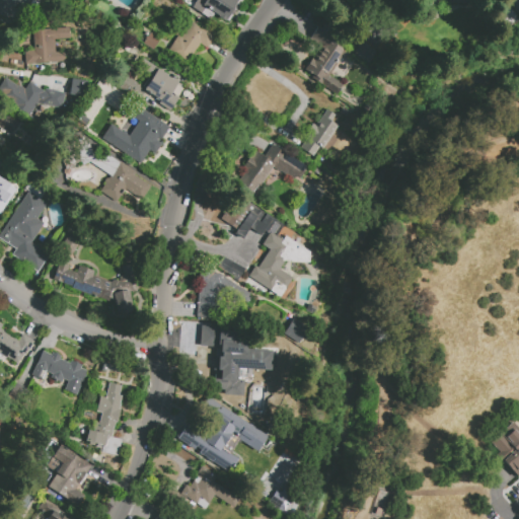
[(0,0),(23,0),(9,23),(0,17),(0,0)]
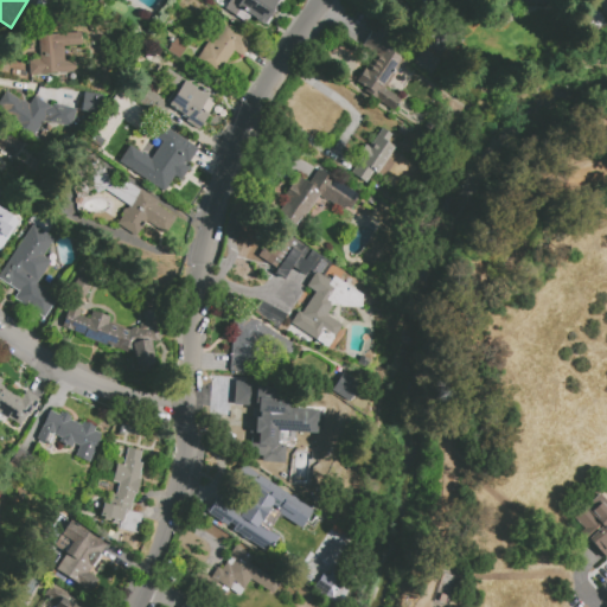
[(282,0),(282,1),(282,2),(280,5),(281,5),(279,10),(278,8),(275,12),(276,12),(257,39),(221,13),(229,0),(282,0)]
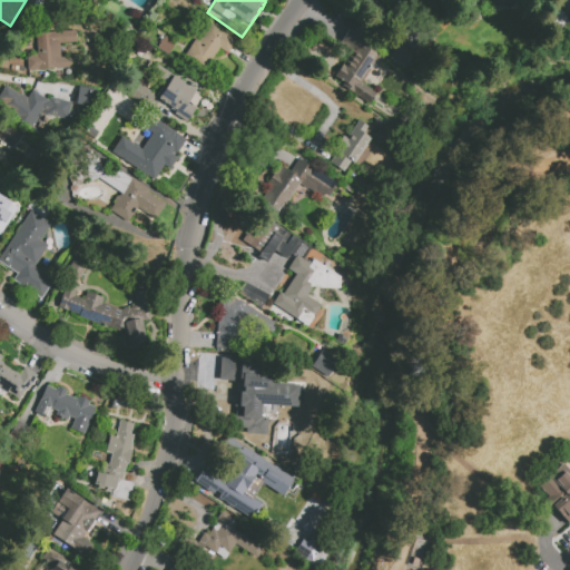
[(538,10),(554,0),(569,26),(551,36),(538,10)]
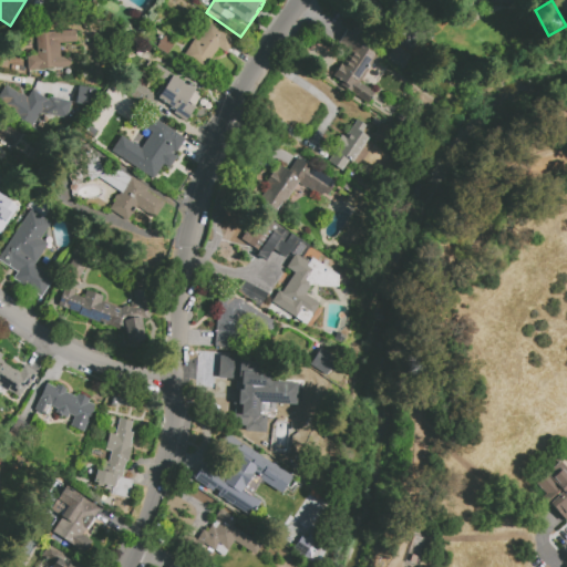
[(374,91),(367,102),(330,78),(341,62),(342,63),(351,50),(338,41),(348,27),(351,29),(354,23),(366,30),(361,37),(368,40),(366,43),(378,52),(359,81),(374,91)]
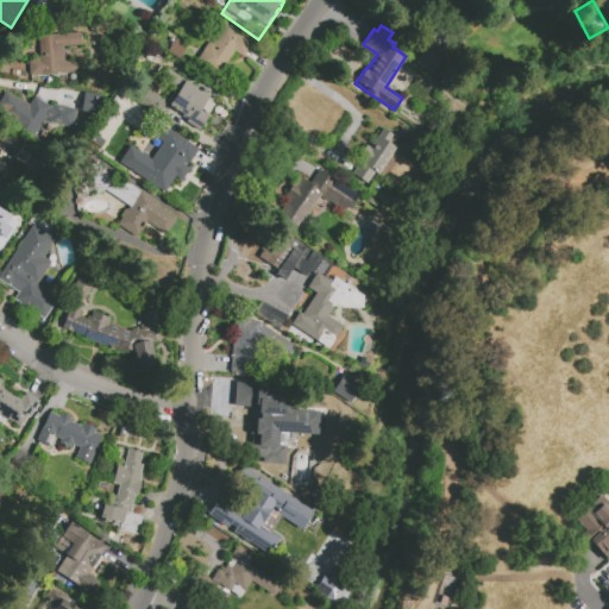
[(225,26),(252,44),(243,58),(233,52),(220,73),(199,58),(208,43),(212,44),(225,26)]
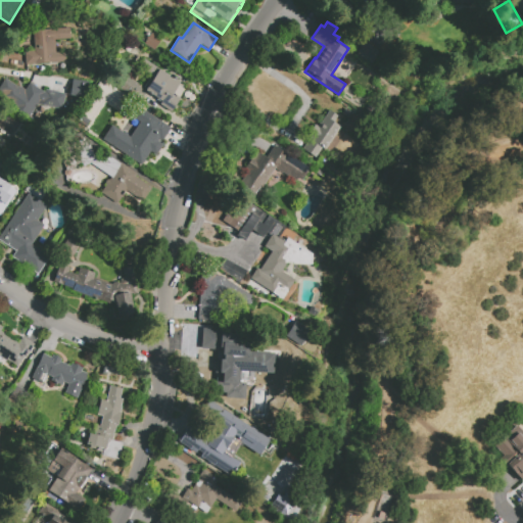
[(33,31),(69,29),(70,40),(54,41),(55,53),(65,52),(66,61),(26,64),(25,52),(34,52),(33,31)]
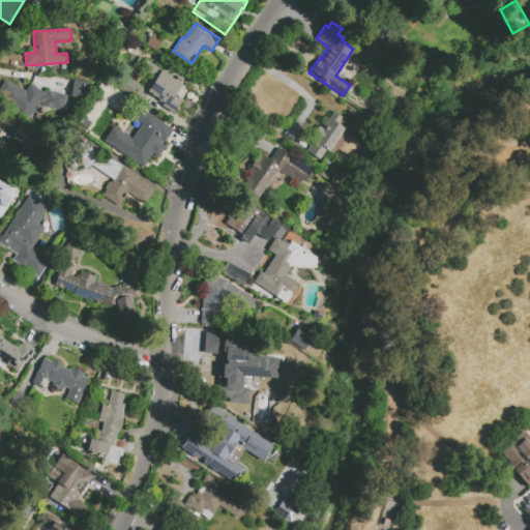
[(152,33),(145,45),(156,52),(164,40),(152,33)]
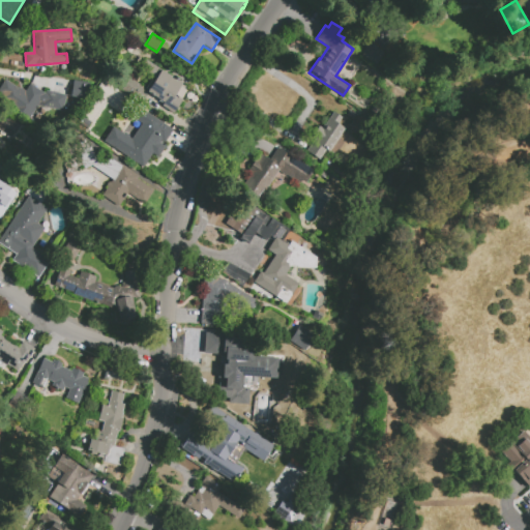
[(384,52),(376,65),(359,55),(367,41),(384,52)]
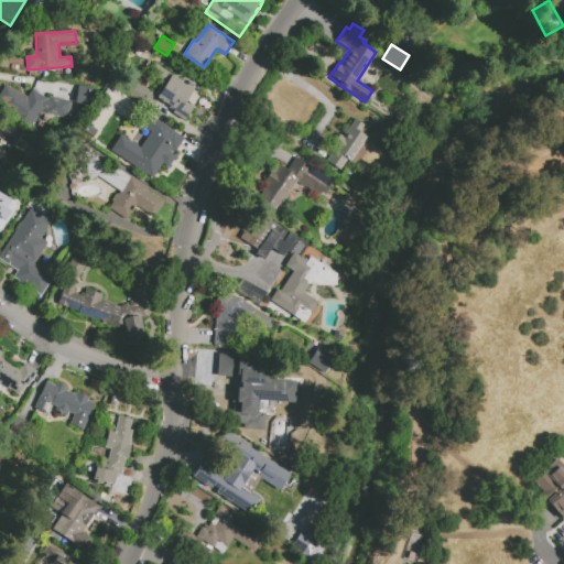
[(156,65),(194,89),(185,102),(193,107),(184,121),(172,114),(174,110),(155,98),(164,84),(150,75),(156,65)]
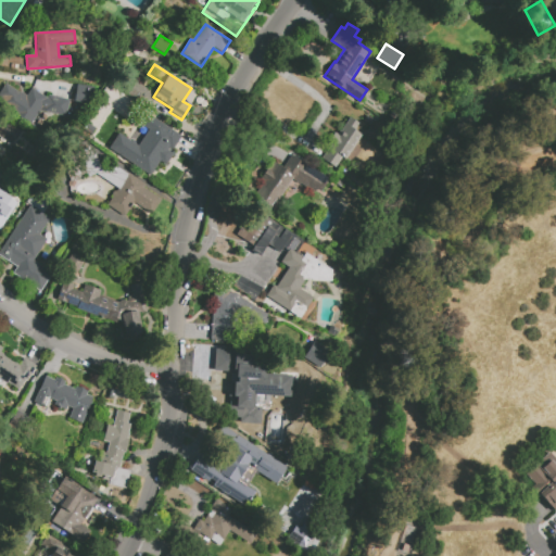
[(45,98),(48,98),(48,97),(70,100),(66,117),(39,113),(29,125),(0,104),(0,100),(1,99),(0,98),(0,92),(5,85),(24,97),(30,88),(45,98)]
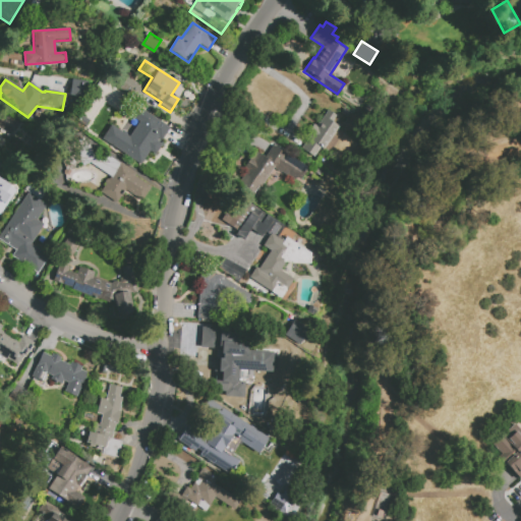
[(71,79),(88,82),(83,100),(68,96),(71,79)]
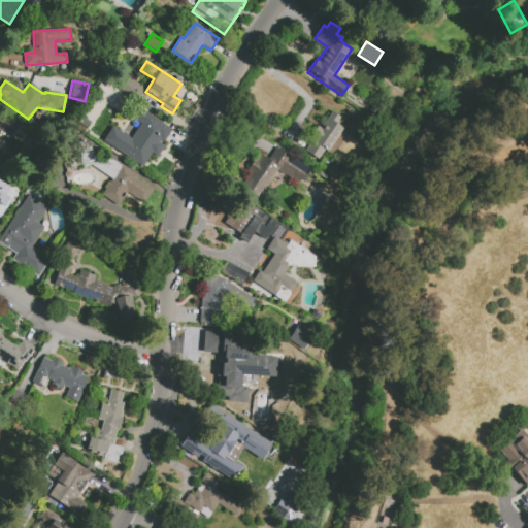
[(344,113),(348,108),(354,112),(351,118),(344,113)]
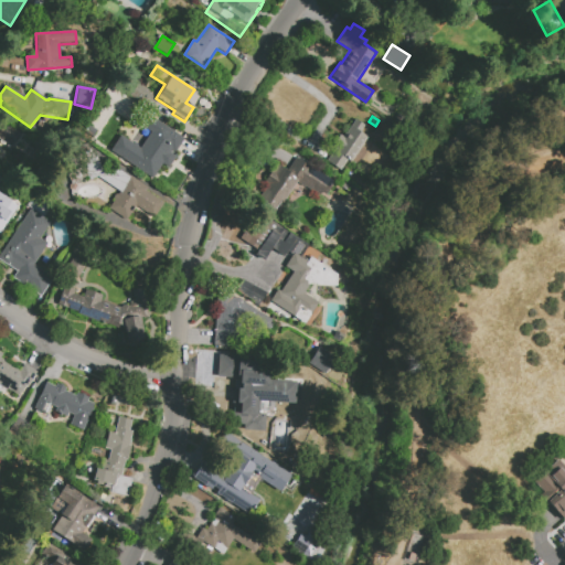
[(152,178),(113,152),(121,139),(140,151),(152,132),(146,128),(152,118),(159,123),(161,118),(173,126),(171,129),(183,137),(174,150),(171,148),(169,153),(176,158),(168,169),(161,164),(152,178)]
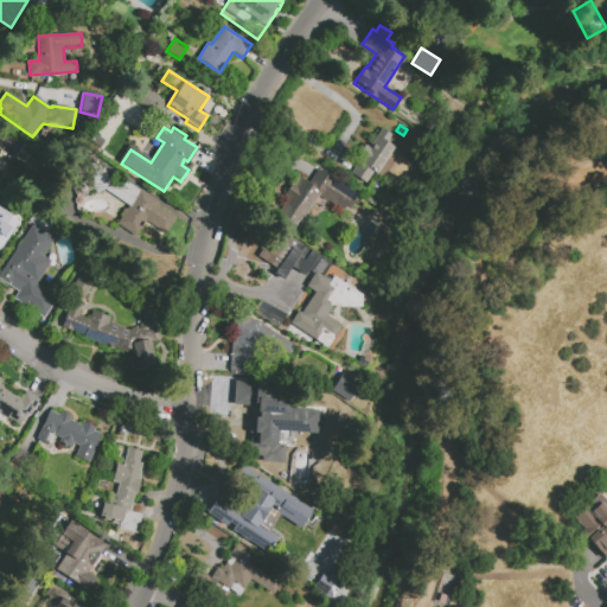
[(351,172),(360,158),(357,154),(364,144),(368,147),(381,128),(390,135),(385,144),(393,148),(376,174),(371,172),(365,181),(351,172)]
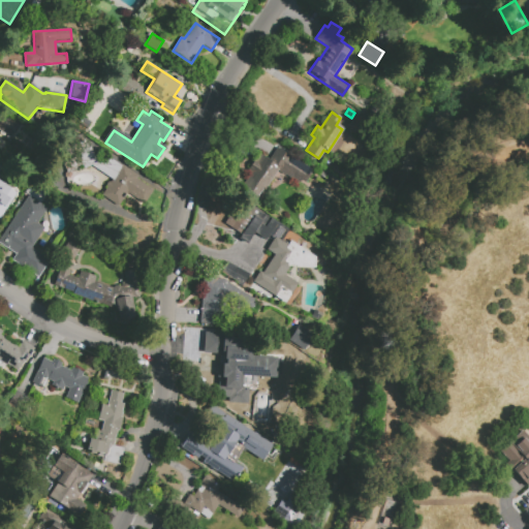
[(0,119),(4,114),(21,125),(9,141),(0,133),(0,119)]
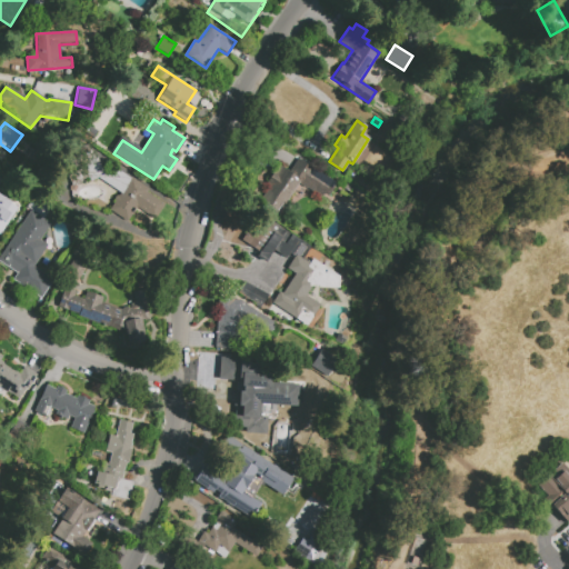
[(89,181),(88,179),(73,186),(67,172),(96,158),(101,170),(111,176),(116,169),(149,190),(148,192),(161,201),(150,219),(136,210),(129,222),(110,211),(121,195),(96,179),(89,181)]
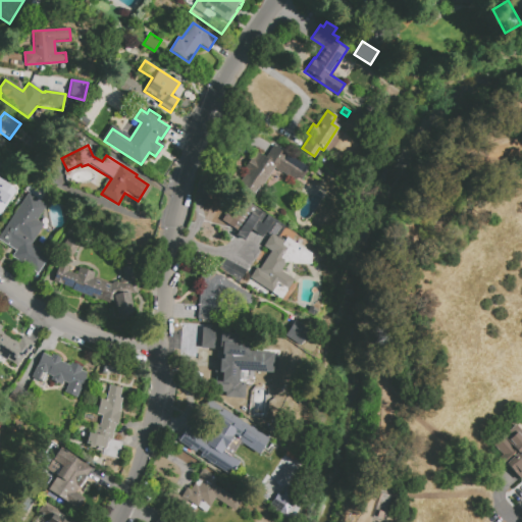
[(255,197),(238,187),(247,172),(244,169),(251,158),(254,161),(259,154),(265,157),(272,146),(308,168),(301,179),(296,177),(294,181),(276,171),(263,192),(260,190),(255,197)]
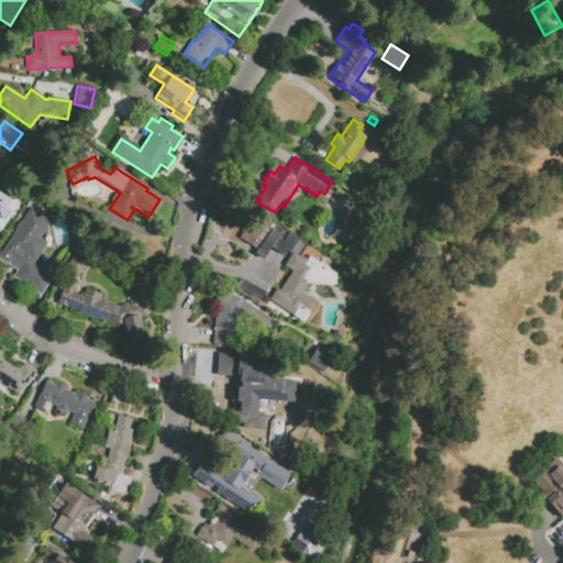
[(0,192),(19,206),(0,233),(0,192)]
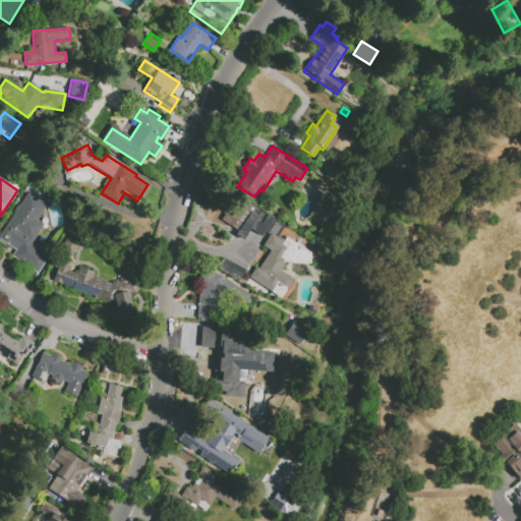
[(44,225),(32,244),(49,256),(38,274),(20,262),(22,257),(0,242),(0,235),(27,193),(47,206),(37,221),(44,225)]
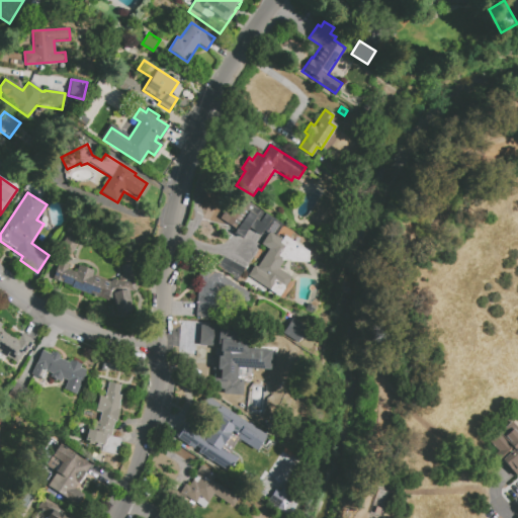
[(247,210),(237,204),(230,214),(223,211),(219,220),(235,229),(247,210)]
